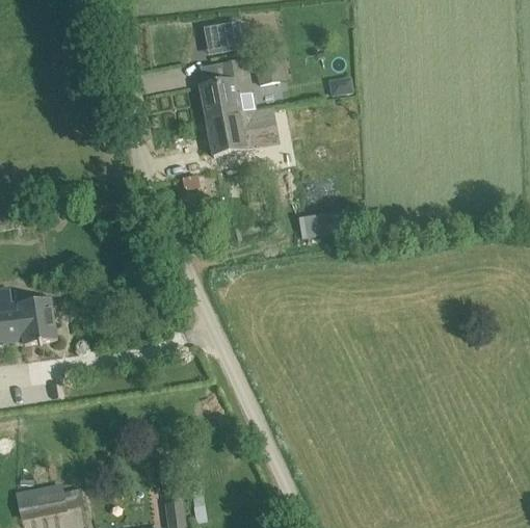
[(280,56),(254,61),(255,67),(258,82),(258,84),(284,79),(280,56)]
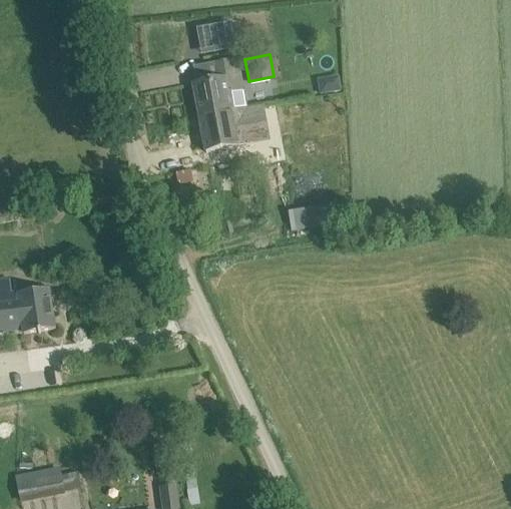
[(197,114),(230,108),(243,106),(239,89),(240,88),(235,57),(213,61),(217,79),(192,83),(197,114)]
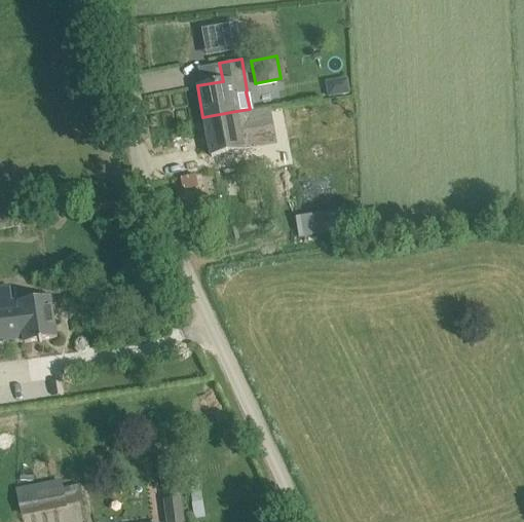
[(345,75),(323,79),(326,94),(347,89),(345,75)]
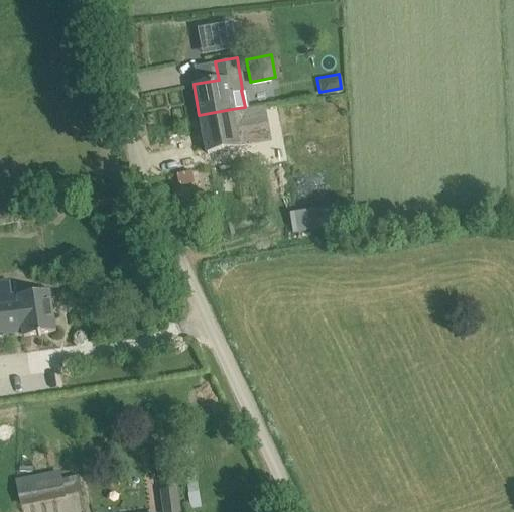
[(232,109),(199,115),(206,150),(252,142),(249,125),(235,128),(232,109)]
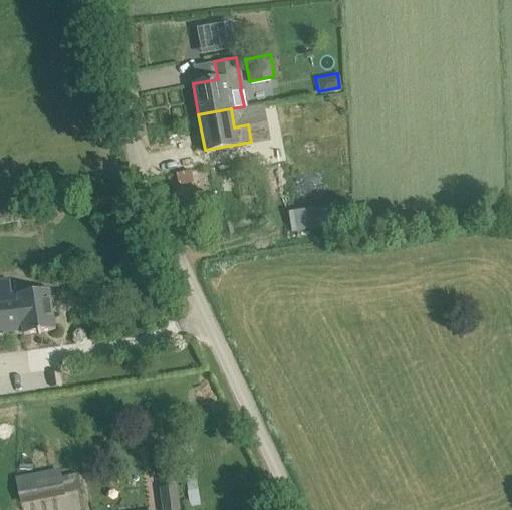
[(189,167),(175,171),(178,183),(192,179),(189,167)]
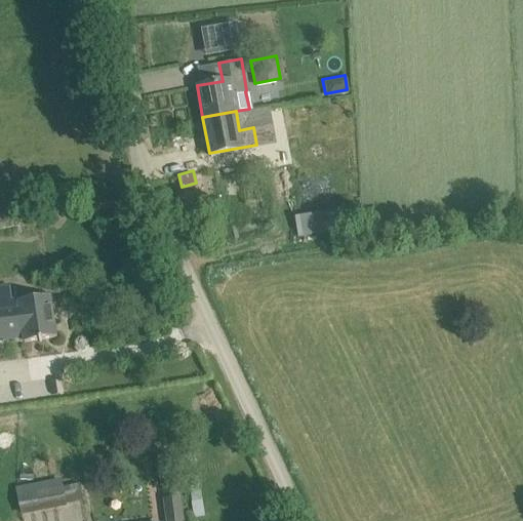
[(14,205),(0,208),(0,226),(17,223),(14,205)]
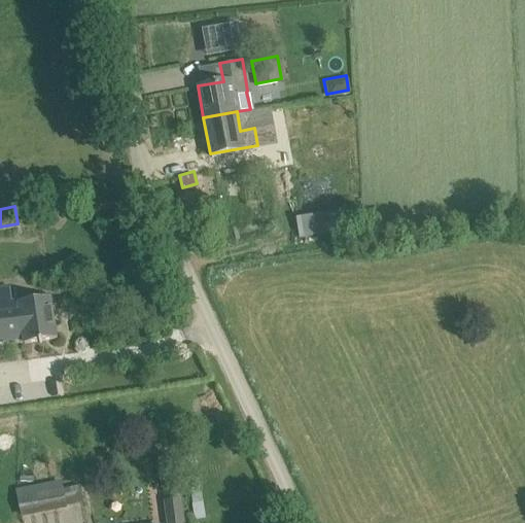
[(295,213),(300,234),(340,227),(337,206),(295,213)]
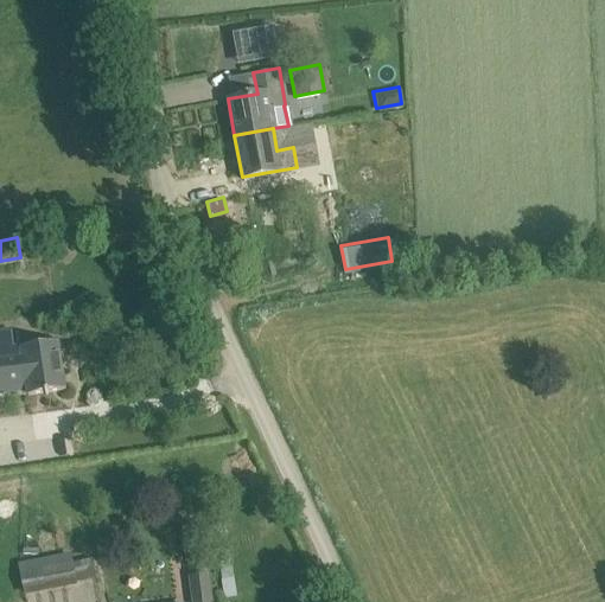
[(8,327),(0,328),(0,390),(25,386),(26,391),(63,385),(56,340),(19,346),(12,347),(8,327)]
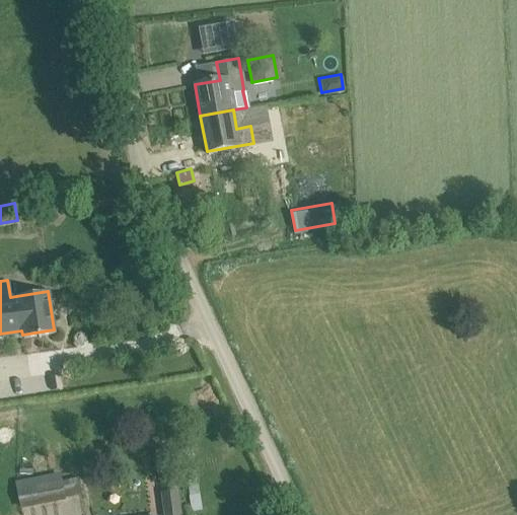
[(58,469),(15,480),(19,502),(79,490),(76,474),(62,479),(58,469)]
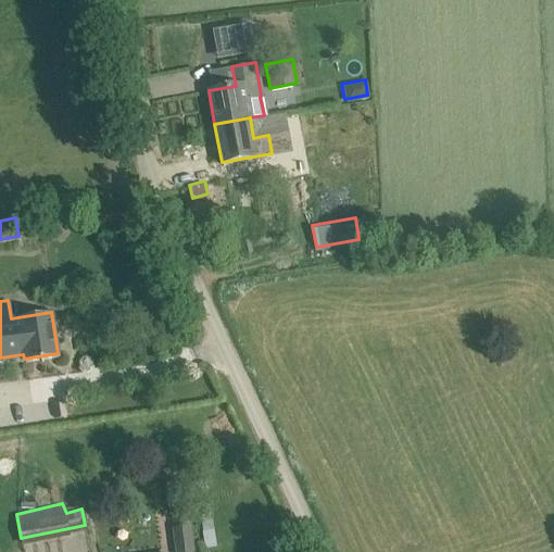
[(171,522),(190,521),(189,504),(170,506),(171,522)]
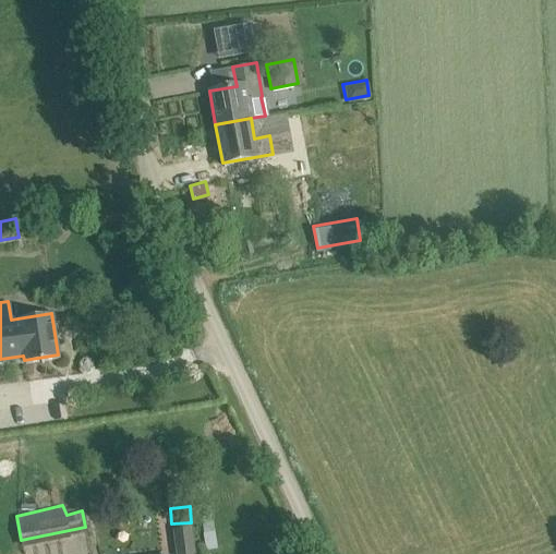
[(173,528),(177,553),(192,553),(189,526),(173,528)]
